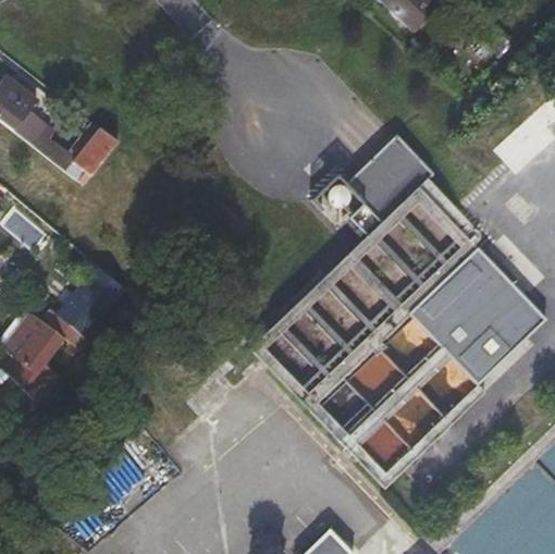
[(381,0),(412,29),(441,0),(381,0)]
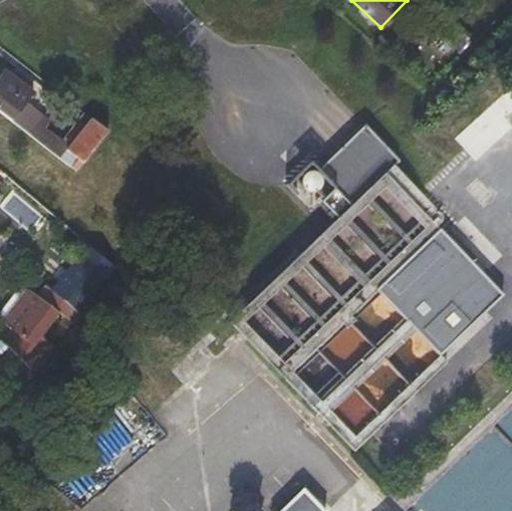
[(3,66),(0,70),(0,108),(75,169),(107,130),(68,99),(61,109),(84,128),(70,145),(44,125),(49,119),(25,100),(33,90),(3,66)]
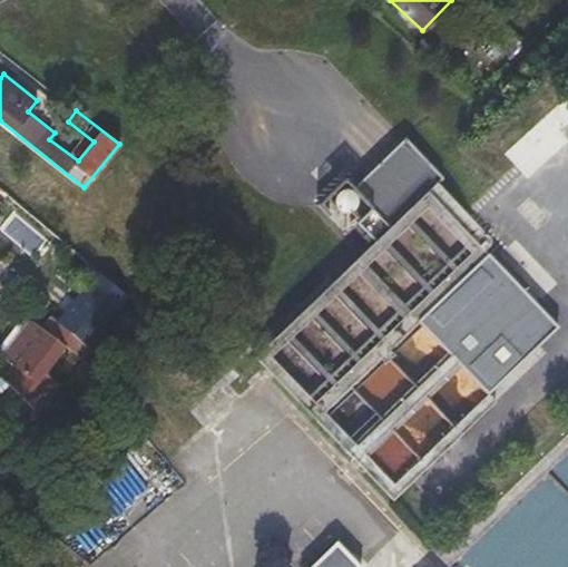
[(76,110),(70,106),(61,117),(68,121),(76,110)]
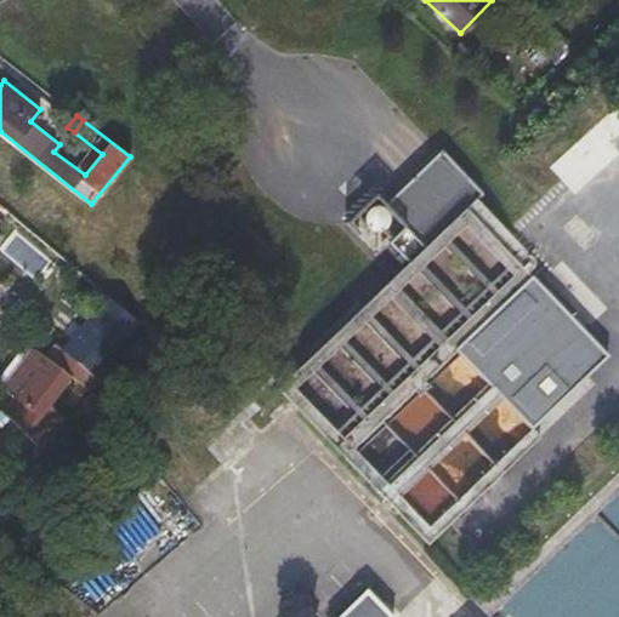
[(476,196),(481,201),(488,193),(442,149),(388,204),(378,195),(350,223),(382,257),(388,251),(404,264),(476,196)]
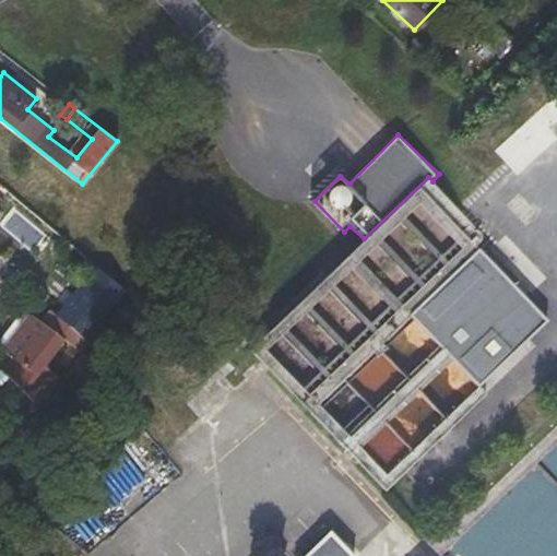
[(250,347),(380,482),(547,319),(475,244),(464,234),(476,223),(433,181),(428,177),(364,238),(259,339),(255,334),(249,340),(253,344),(250,347)]
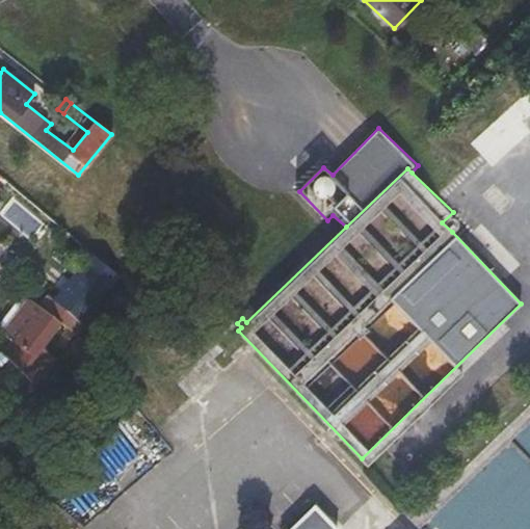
[(118,274),(93,253),(81,266),(95,278),(86,288),(100,299),(118,274)]
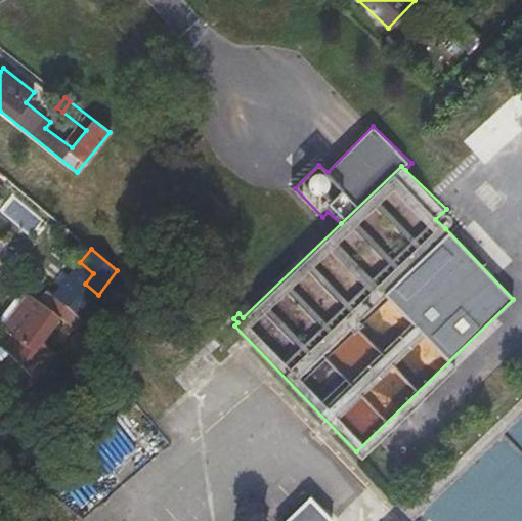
[(81,280),(85,284),(93,273),(80,262),(72,272),(81,280)]
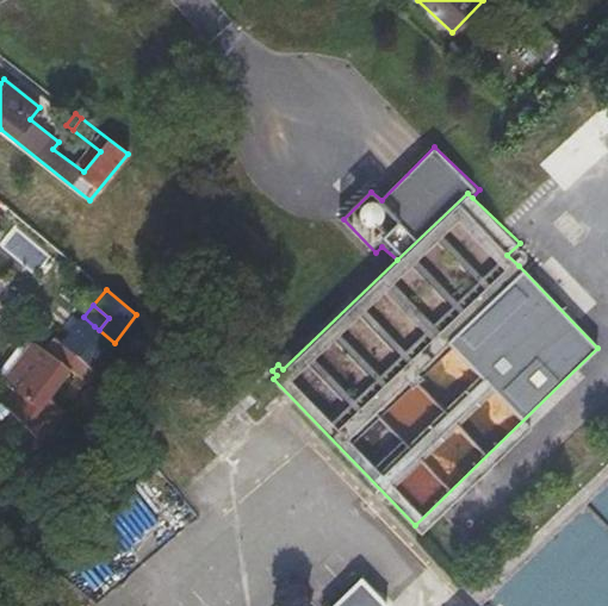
[(79,338),(69,350),(87,364),(94,370),(115,343),(99,330),(94,326),(84,339),(79,338)]
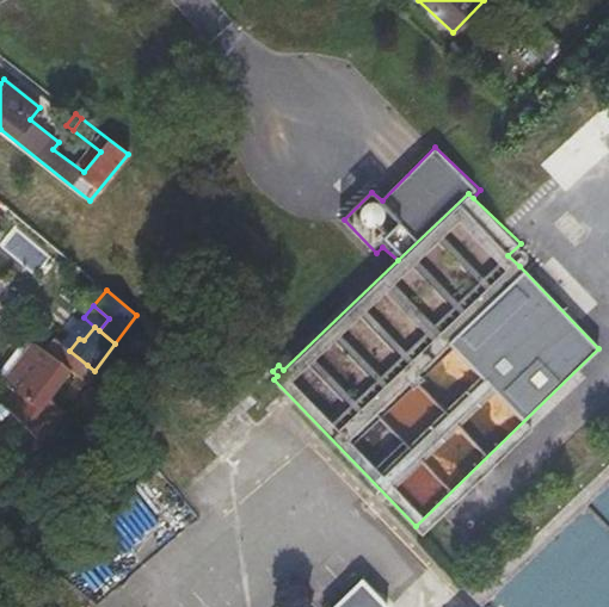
[(16,390),(4,406),(10,410),(42,439),(65,409),(47,395),(68,367),(86,381),(90,377),(94,371),(87,365),(69,351),(55,338),(47,350),(34,340),(2,379),(16,390)]
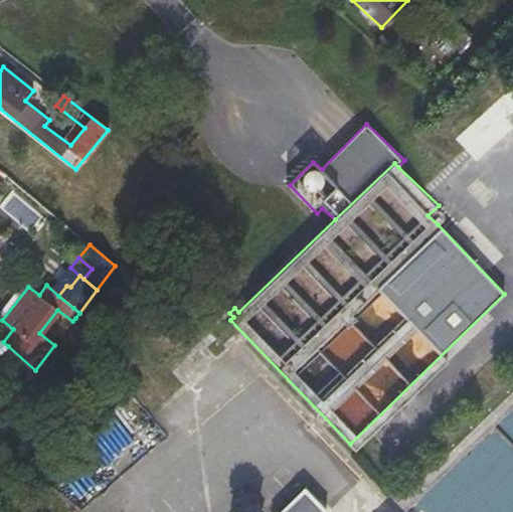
[(504,294),(350,444),(357,451),(511,301),(504,294)]
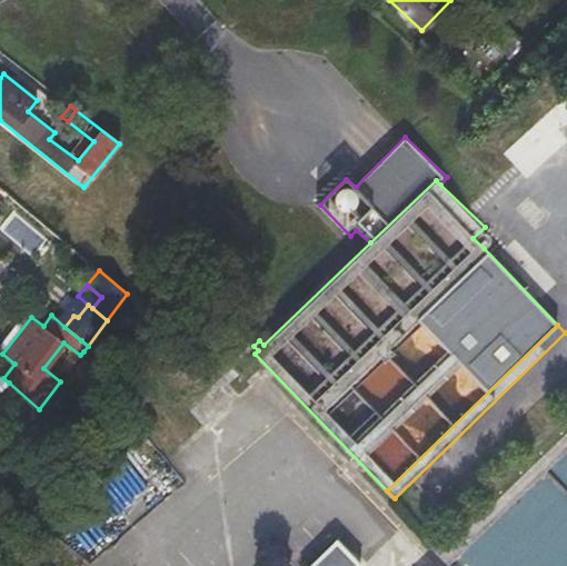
[(340,535),(308,565),(361,565),(366,562),(340,535)]
